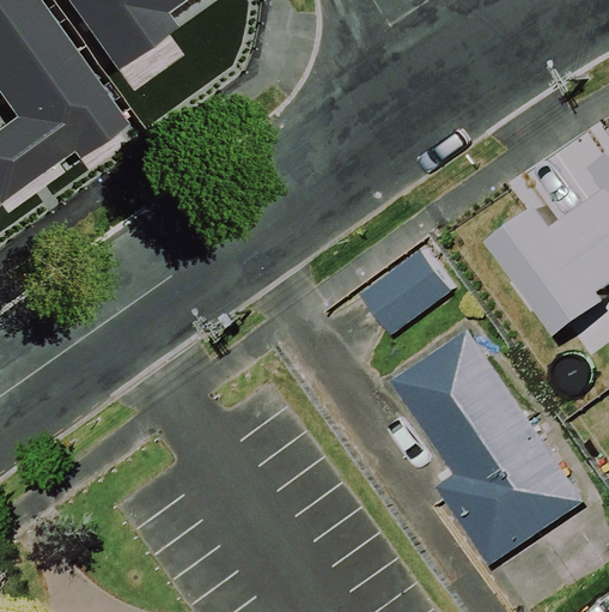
[(5,0),(46,56),(119,4),(116,0),(5,0)]
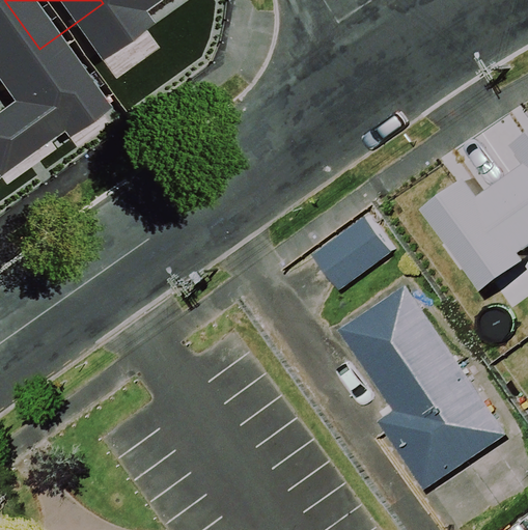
[(0,68),(18,57),(0,31),(0,68)]
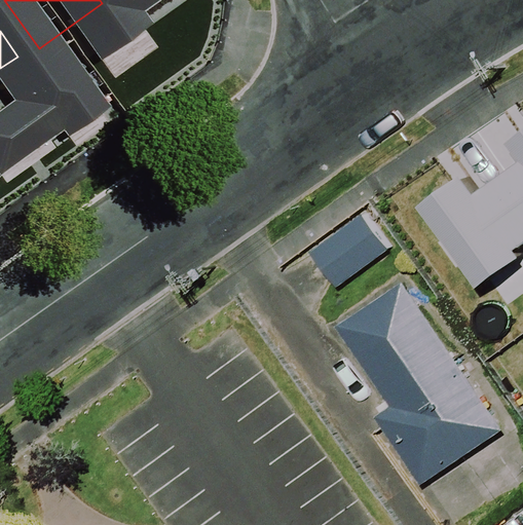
[(522,160),(503,173),(522,201),(522,132),(509,142),(522,160)]
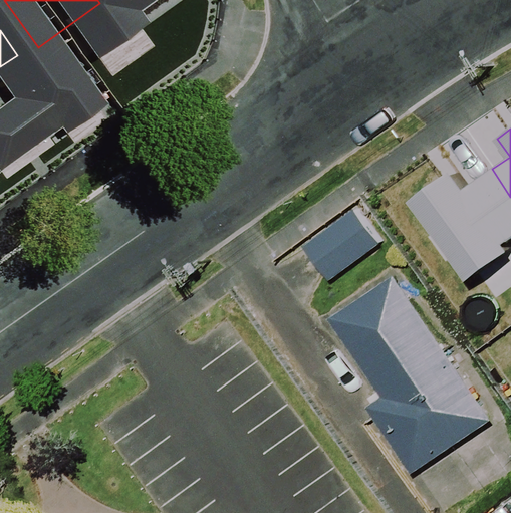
[(501,240),(510,233),(510,197),(492,169),(455,194),(444,177),(408,201),(463,280),(507,249),(501,240)]
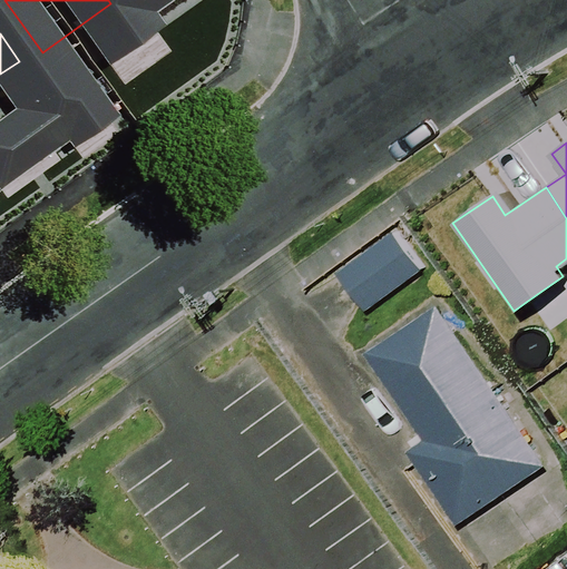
[(418,270),(390,232),(332,273),(360,311),(418,270)]
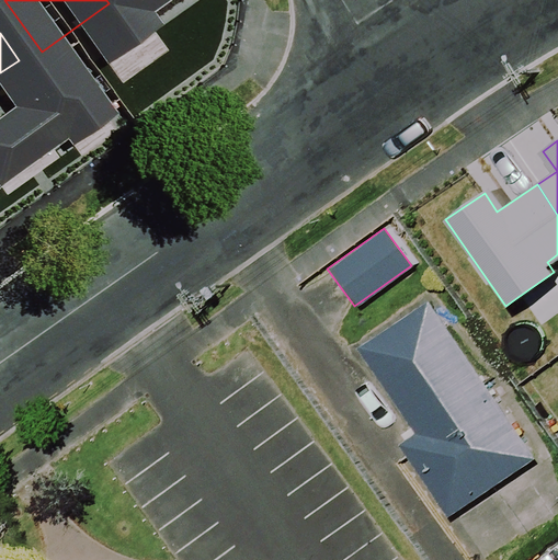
[(535,458),(428,298),(355,346),(413,433),(396,444),(445,517),(535,458)]
